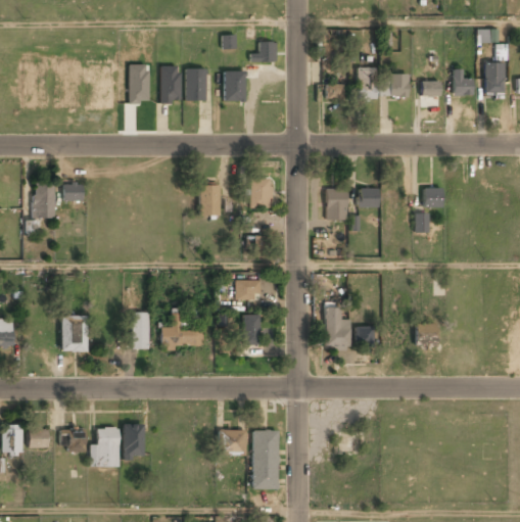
[(223,47),(234,47),(234,36),(223,36),(223,47)]
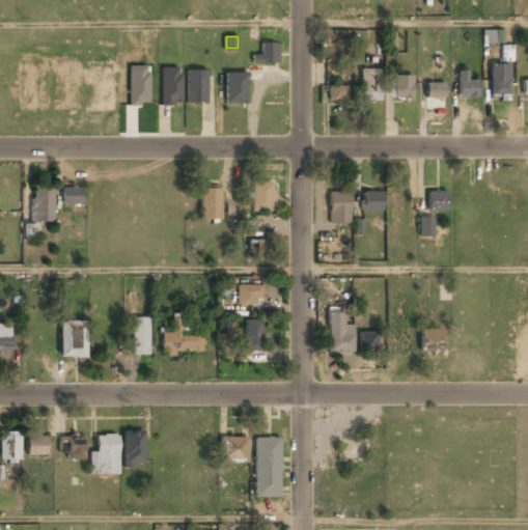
[(254,63),(280,63),(280,42),(264,42),(264,53),(254,53),(254,63)]
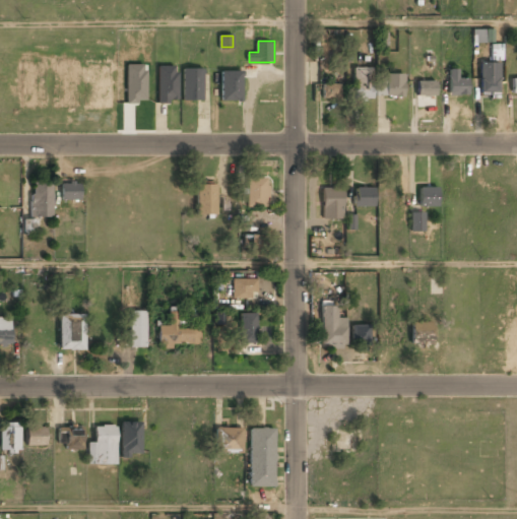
[(481,61),(481,92),(501,92),(501,61),(481,61)]
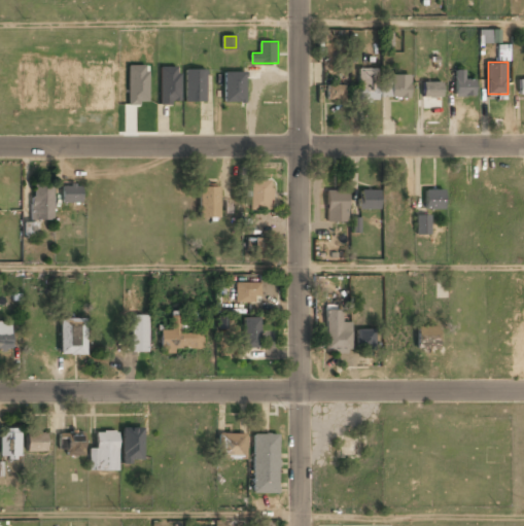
[(149,64),(130,64),(130,104),(142,104),(142,101),(150,101),(149,64)]
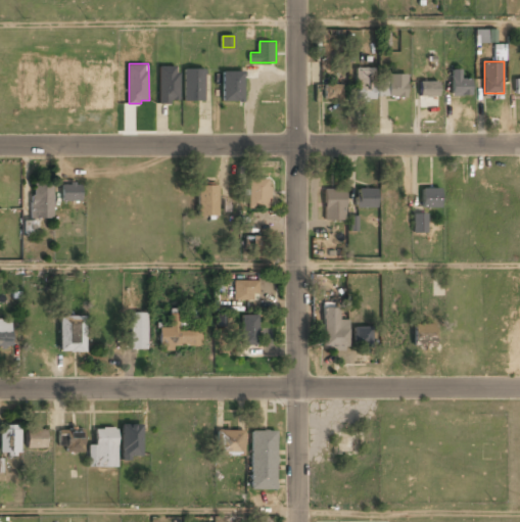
[(180,66),(159,66),(160,103),(181,103),(180,66)]
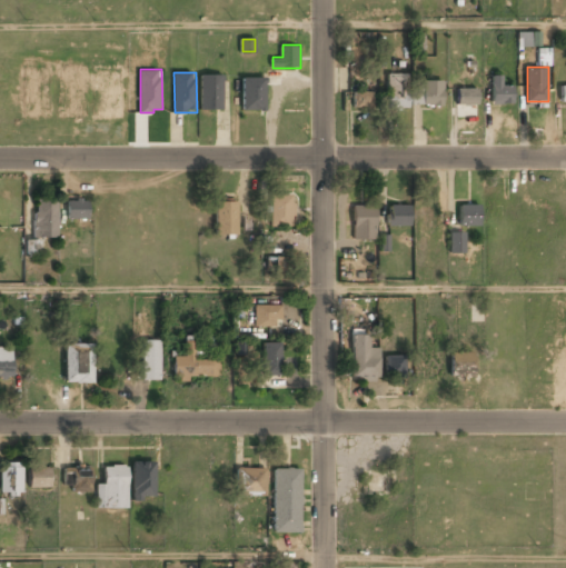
[(410,73),(388,73),(388,109),(410,109),(410,73)]
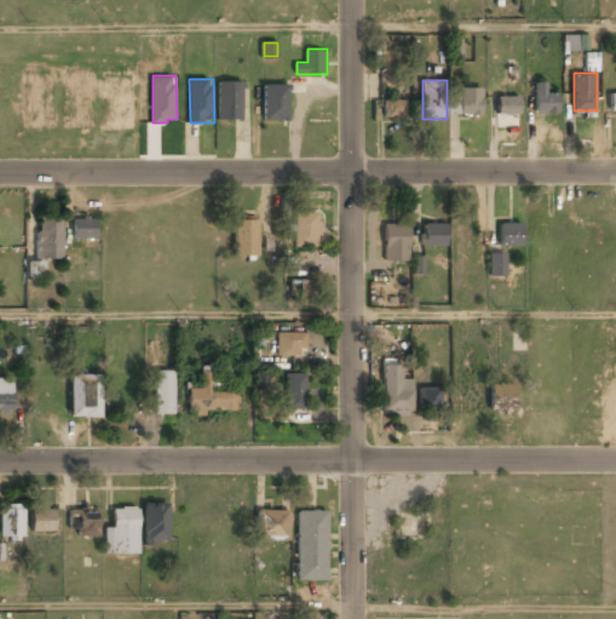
[(245,81),(220,81),(220,120),(245,120),(245,81)]
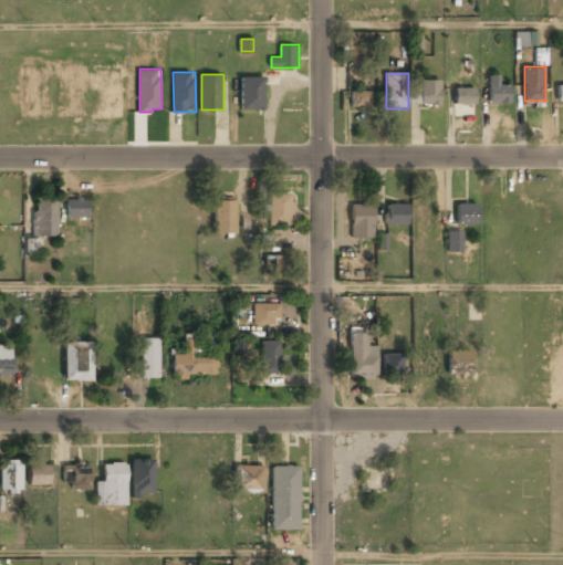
[(490,103),(511,103),(511,83),(500,83),(500,74),(490,74),(490,103)]
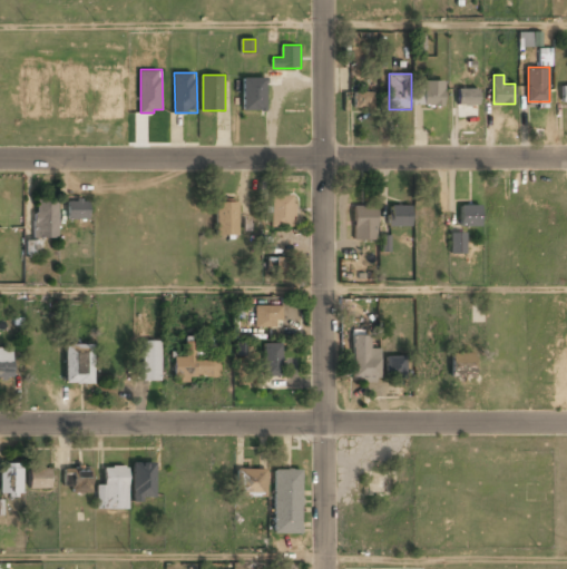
[(244,77),(244,110),(267,110),(267,77),(244,77)]
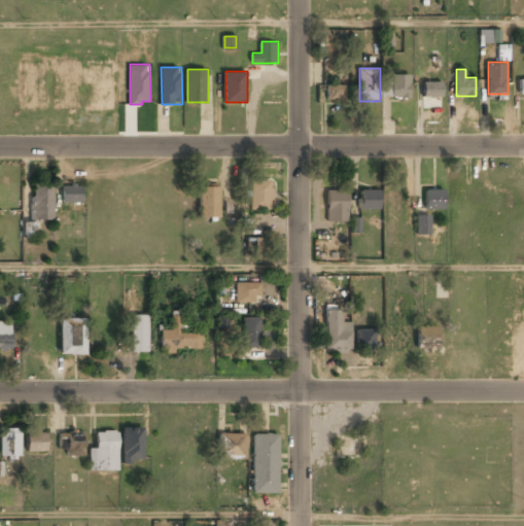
[(388,97),(411,97),(411,74),(388,74),(388,97)]
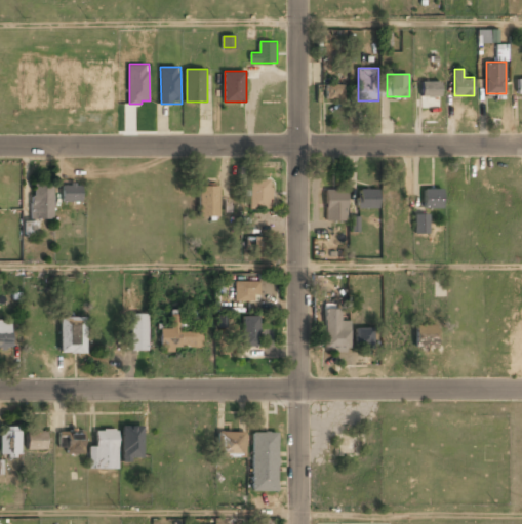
[(442,80),(424,80),(424,96),(442,96),(442,80)]
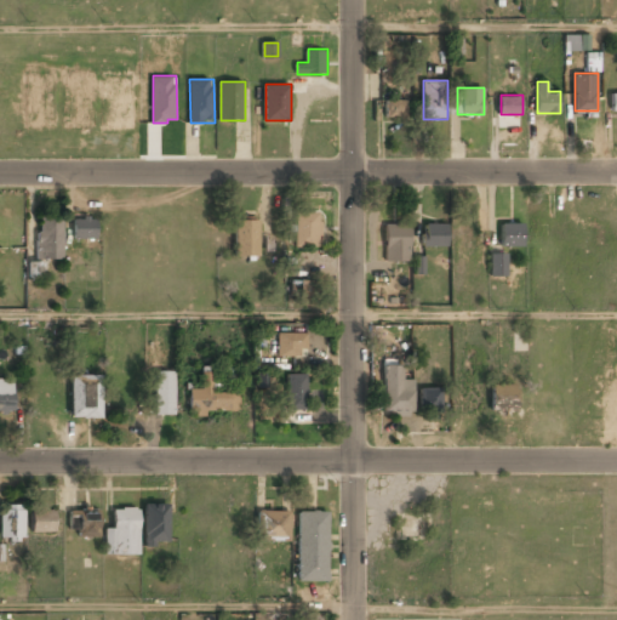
[(409,100),(387,100),(387,119),(409,119),(409,100)]
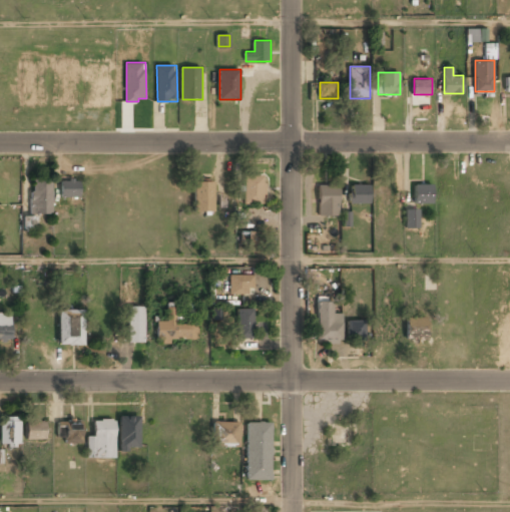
[(244,203),(266,203),(266,176),(244,176),(244,203)]
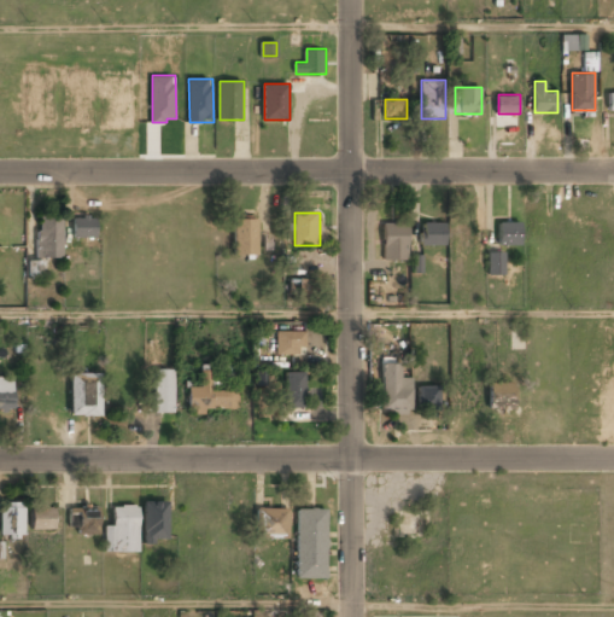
[(64,258),(64,216),(39,216),(39,258),(64,258)]
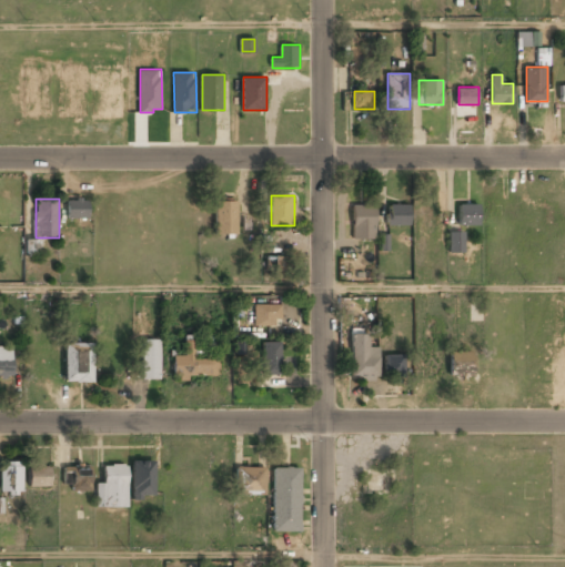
[(69,202),(69,219),(89,219),(89,202),(69,202)]
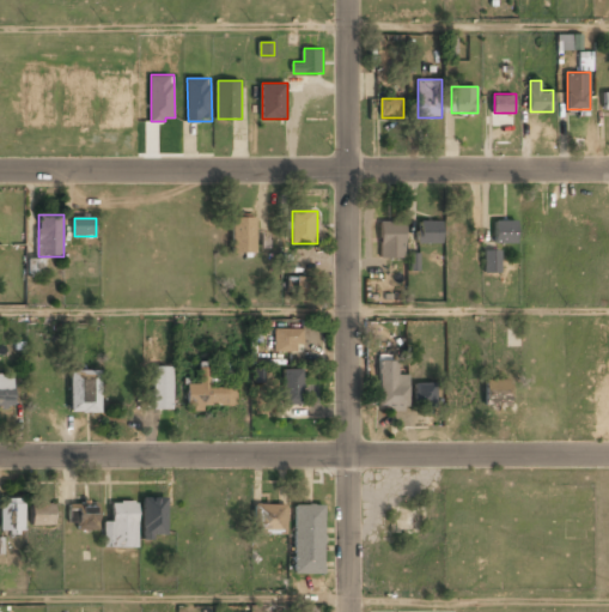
[(235,254),(257,254),(257,218),(235,218),(235,254)]
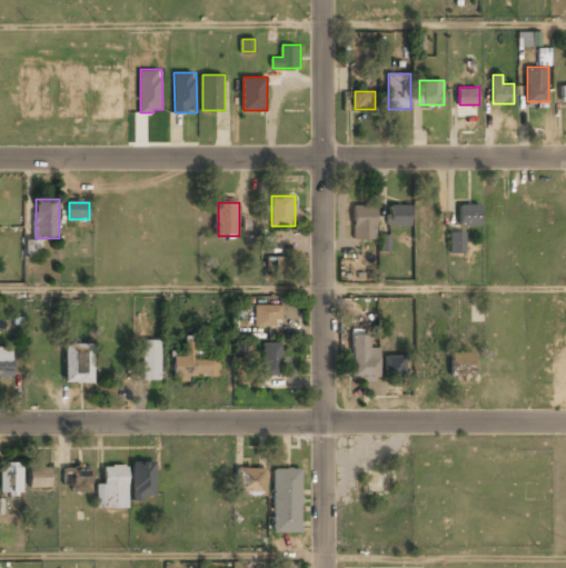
[(410,205),(390,205),(390,226),(410,226),(410,205)]
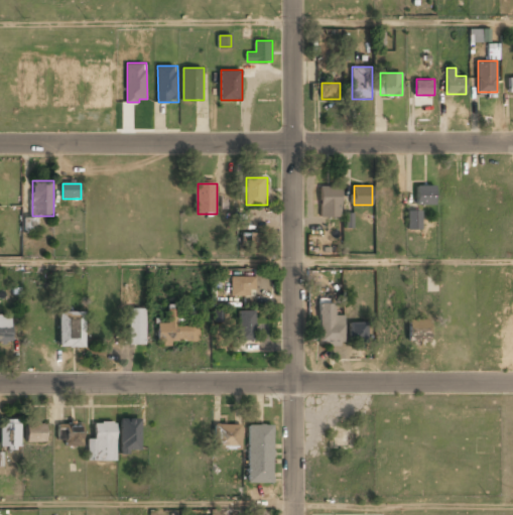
[(435,185),(418,185),(418,205),(435,205),(435,185)]
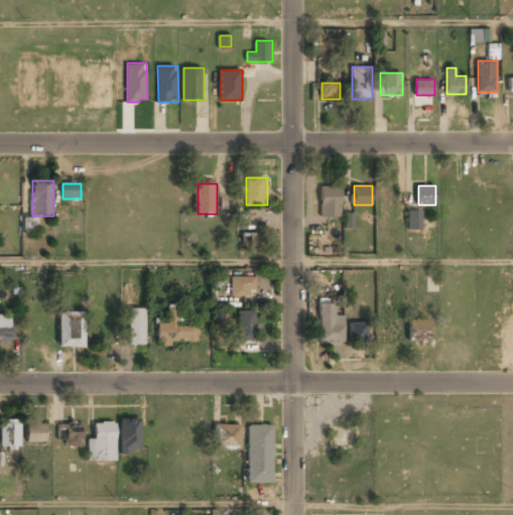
[(342,218),(342,187),(322,187),(322,218),(342,218)]
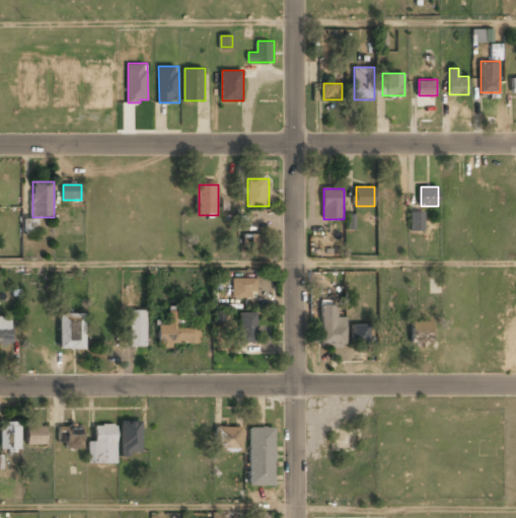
[(382,210),(401,210),(401,189),(382,189),(382,210)]
